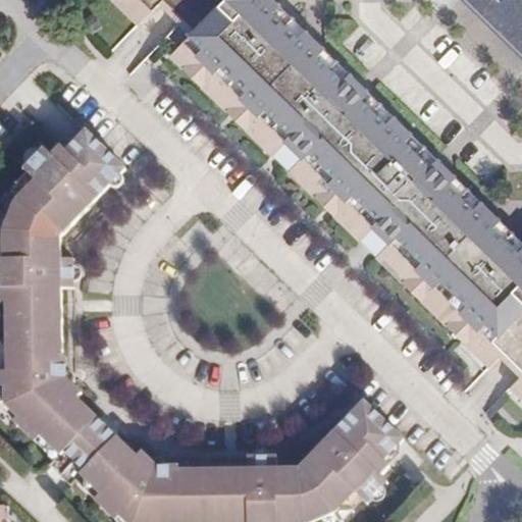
[(158,8),(187,37),(166,58),(271,158),(284,144),(289,148),(301,159),(286,173),(358,242),(372,227),(389,245),(375,258),(489,367),(500,357),(521,376),(521,377),(512,388),(521,399),(521,243),(441,163),(366,88),(275,0),(110,0),(137,28),(158,8)]
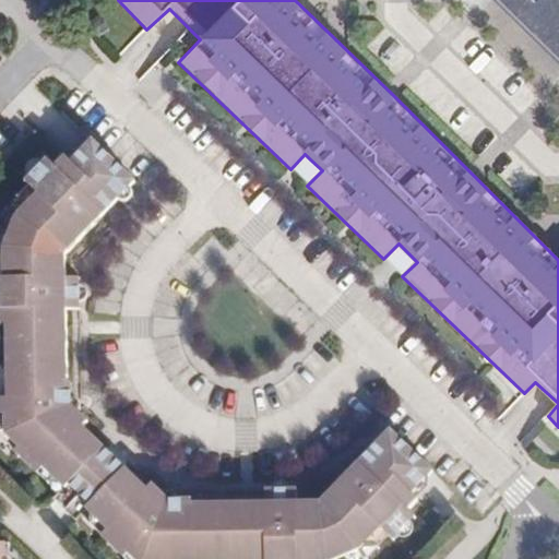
[(558,0),(494,0),(558,66),(558,0)]
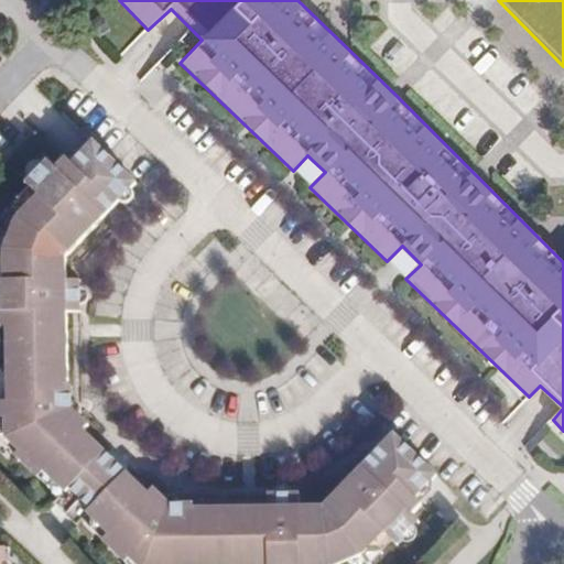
[(0,349),(1,398),(0,398),(0,413),(0,415),(2,418),(3,440),(18,453),(18,456),(63,496),(57,501),(67,513),(78,524),(85,518),(106,538),(106,540),(127,562),(130,562),(132,563),(368,563),(375,562),(397,540),(400,543),(405,539),(409,541),(411,541),(415,540),(419,535),(419,533),(419,530),(416,527),(422,520),(415,513),(425,502),(425,499),(435,489),(435,480),(438,477),(393,433),(326,502),(303,502),(303,490),(294,490),(293,486),(291,484),(289,481),(286,483),(281,484),(279,484),(277,489),(277,490),(270,490),(270,503),(197,505),(195,507),(186,507),(186,502),(182,502),(180,500),(176,497),(174,496),(167,498),(155,485),(150,490),(119,459),(88,429),(93,423),(82,413),(83,407),(80,403),(79,401),(76,400),(75,364),(72,365),(71,311),(84,310),(84,303),(88,303),(89,302),(91,300),(93,296),(93,293),(90,290),(87,288),(84,288),(83,278),(71,278),(69,253),(106,217),(121,201),(126,202),(129,201),(131,198),(132,196),(133,191),(137,186),(93,141),(75,159),(71,153),(58,164),(51,158),(45,163),(40,161),(35,161),(32,163),(30,167),(30,171),(30,174),(32,176),(26,182),(39,193),(18,214),(6,249),(4,278),(0,278),(0,349)]
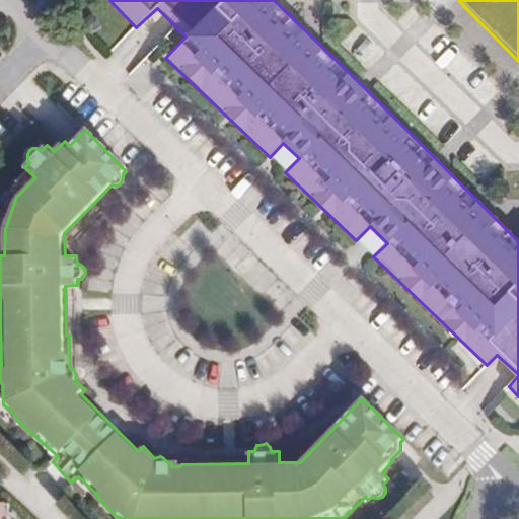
[(273,161),(285,172),(299,158),(287,147),(283,143),(270,157),(273,161)]
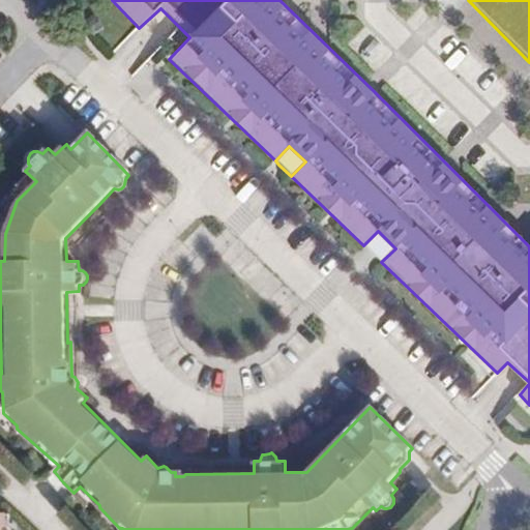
[(378,231),(363,245),(381,262),(395,248),(378,231)]
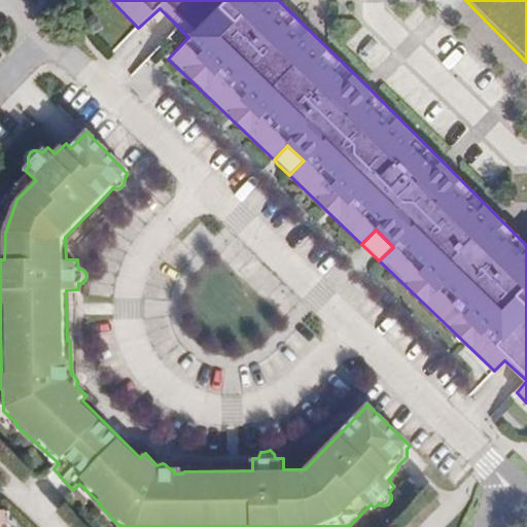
[(6,510),(0,508),(0,526),(10,526),(10,525),(7,524),(6,510)]
